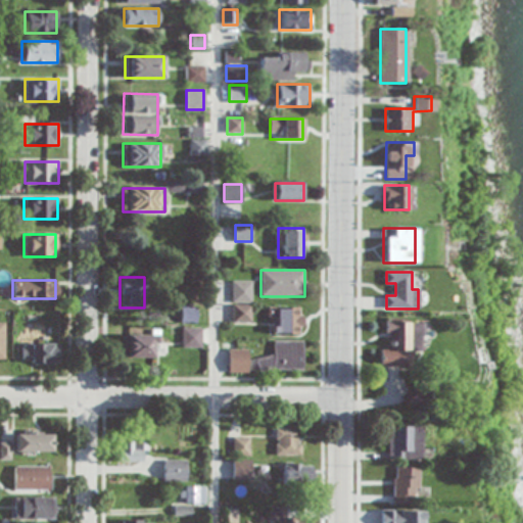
[(251,281),(232,281),(232,322),(251,322),(251,281)]
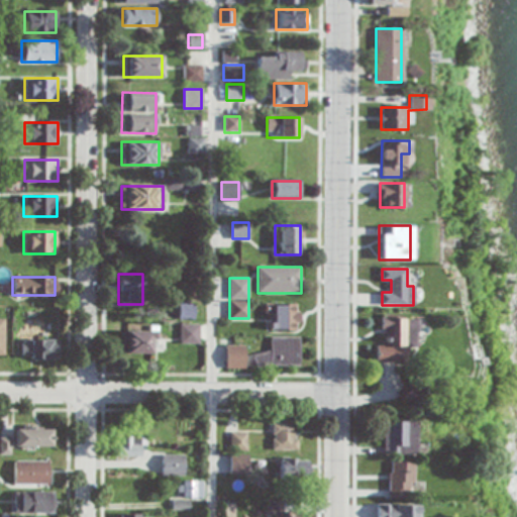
[(267,328),(298,328),(298,304),(267,304),(267,328)]
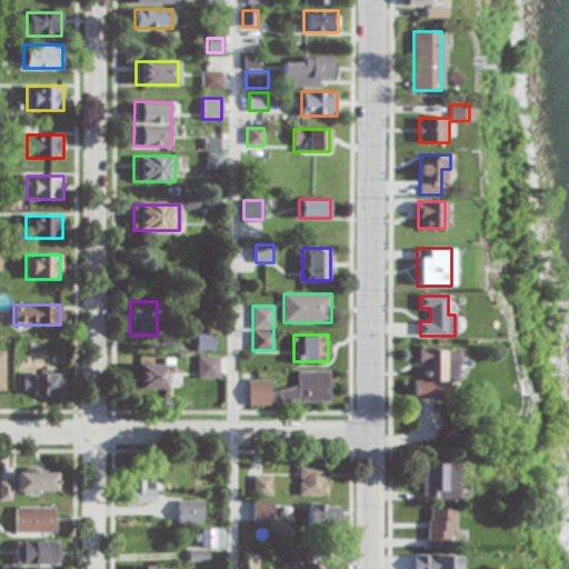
[(458,383),(459,351),(425,350),(423,379),(415,379),(415,399),(448,399),(448,383),(458,383)]
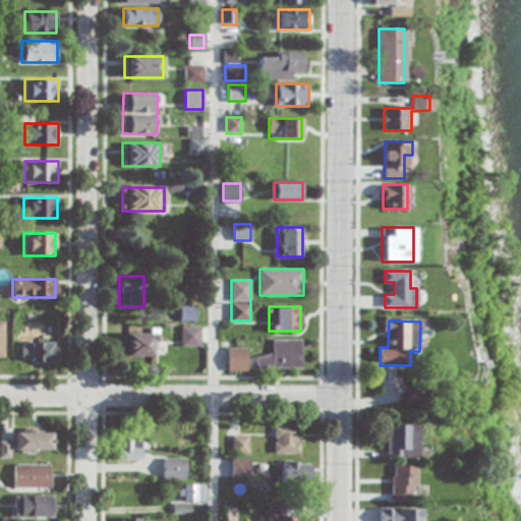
[(181,346),(200,346),(200,326),(181,326),(181,346)]
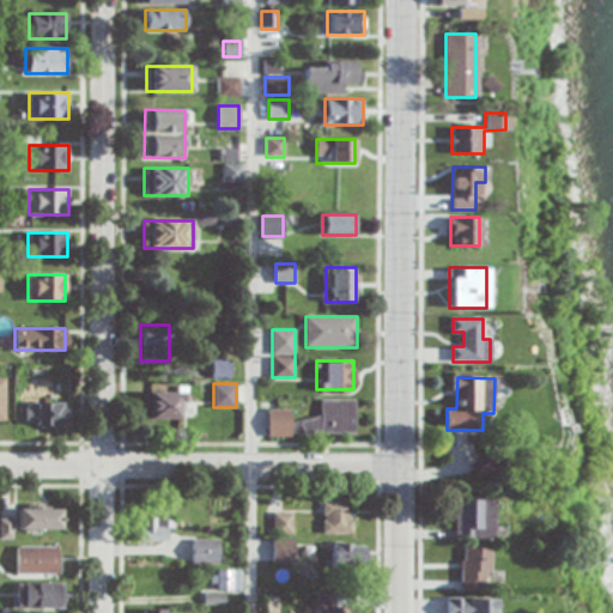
[(183,393),(143,393),(143,419),(183,419),(183,393)]
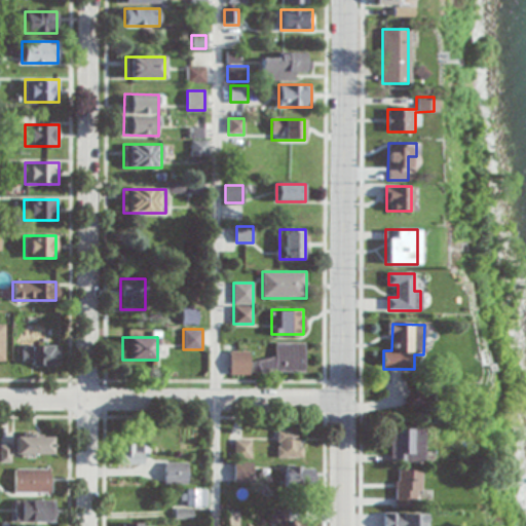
[(305,342),(275,342),(275,357),(259,357),(259,373),(305,373),(305,342)]
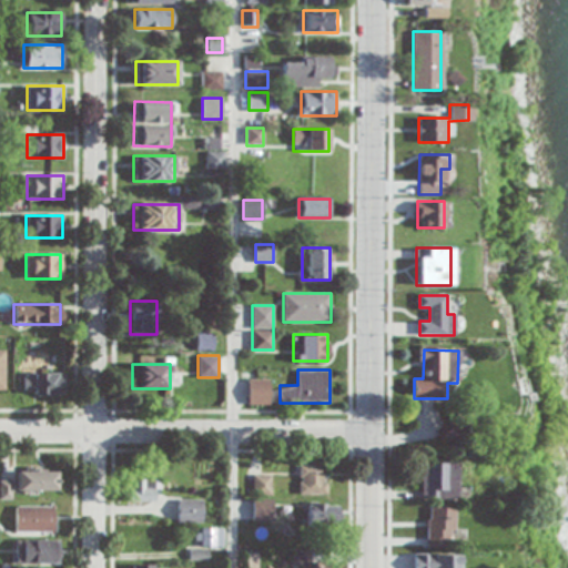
[(63,374),(23,374),(23,395),(63,395),(63,374)]
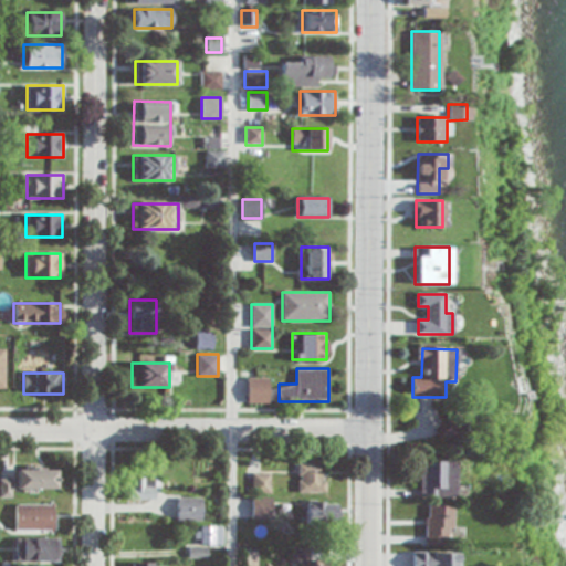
[(248,404),(269,404),(269,378),(248,378),(248,404)]
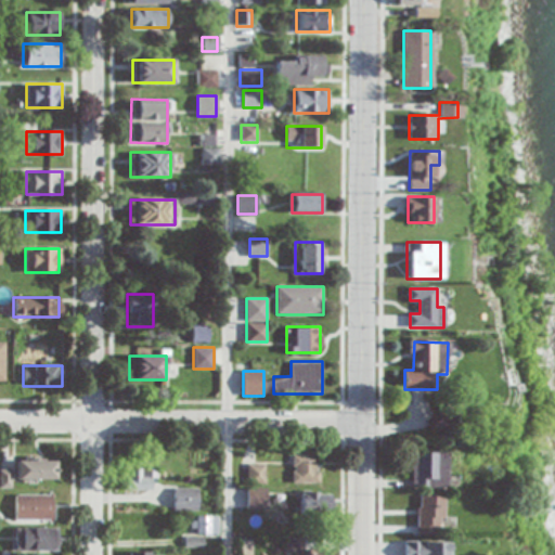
[(412,488),(448,488),(448,452),(412,452),(412,488)]
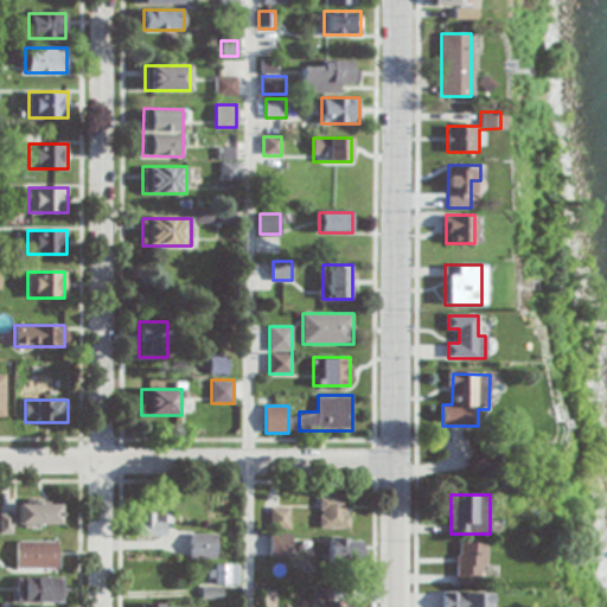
[(320,529),(350,529),(350,496),(320,496),(320,529)]
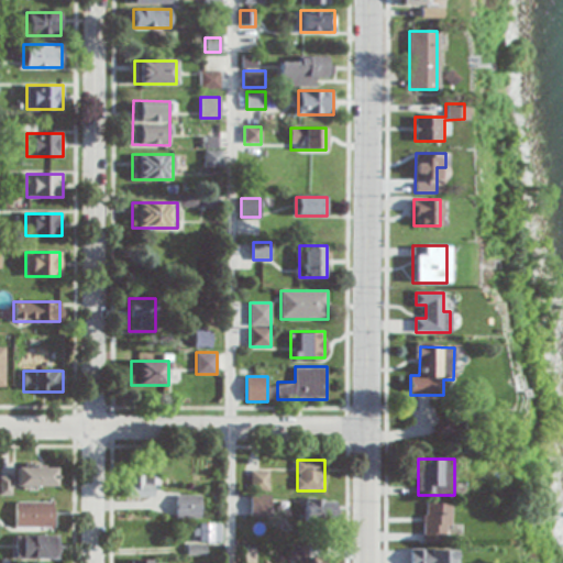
[(18,464),(18,489),(56,489),(56,464),(18,464)]
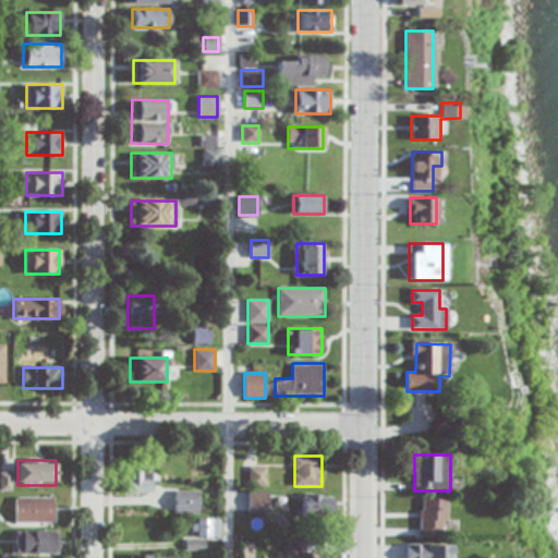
[(266,466),(250,466),(250,486),(266,486),(266,466)]
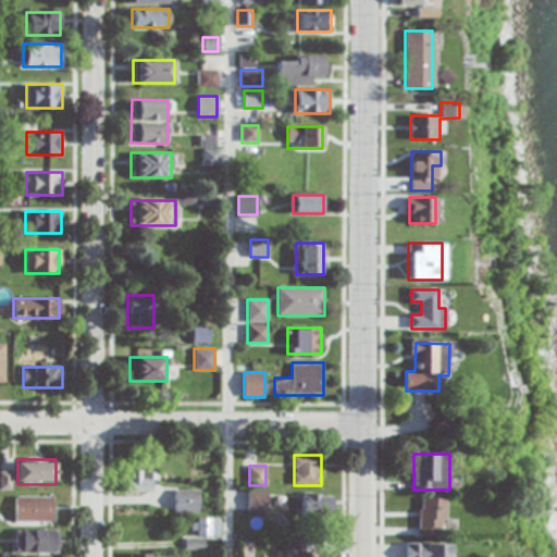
[(125,491),(150,491),(150,470),(125,470),(125,491)]
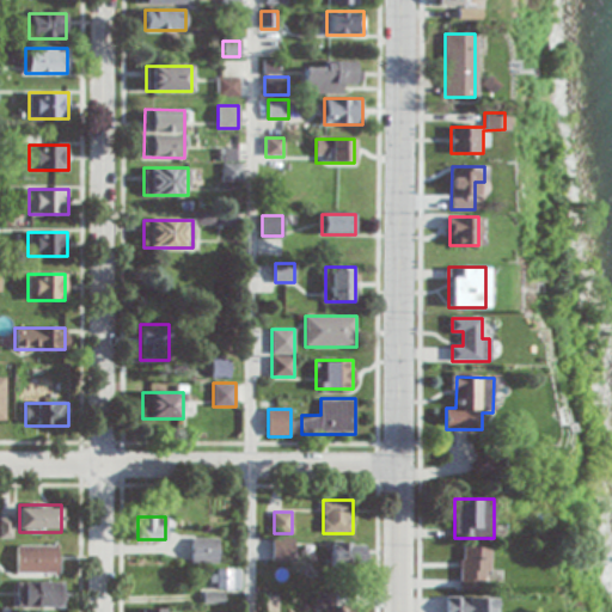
[(219,538),(191,538),(191,563),(219,563),(219,538)]
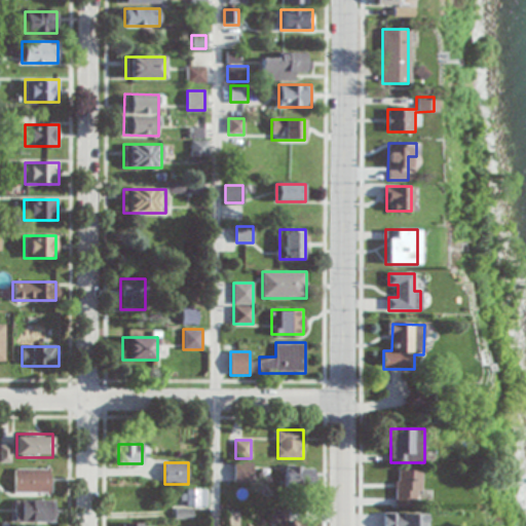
[(234,482),(253,482),(253,462),(234,462),(234,482)]
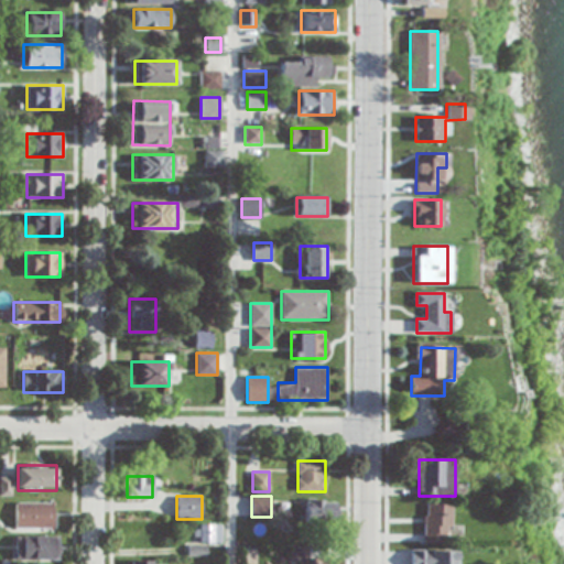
[(336,521),(336,500),(302,500),(302,521),(336,521)]
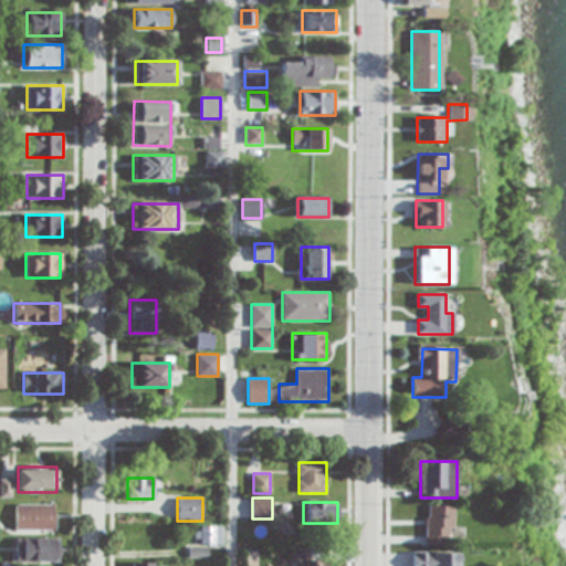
[(53,504),(14,504),(14,531),(53,531),(53,504)]
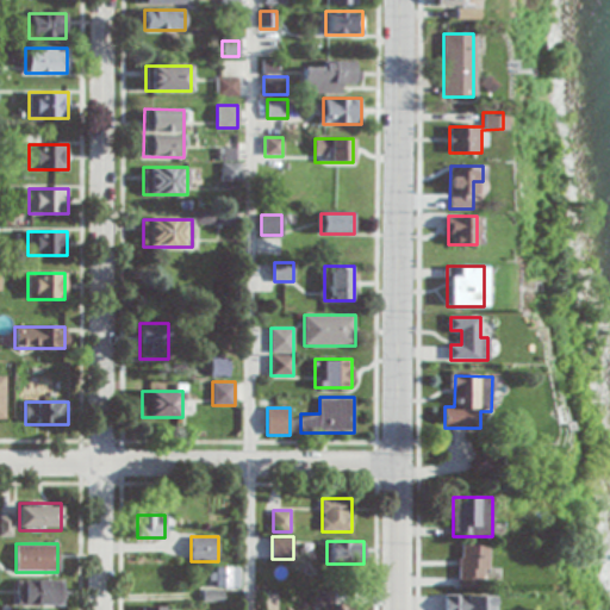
[(460,587),(486,587),(486,546),(460,546),(460,587)]
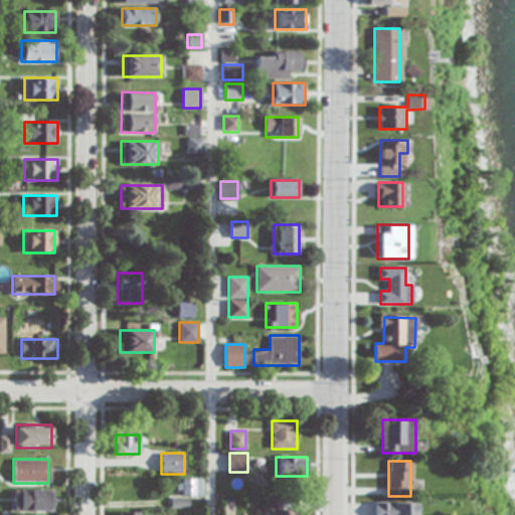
[(202,496),(202,479),(178,479),(178,496),(202,496)]
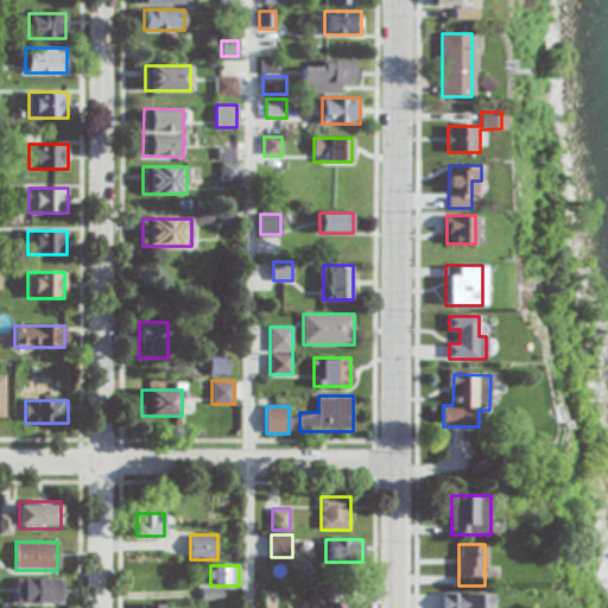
[(62,578),(16,578),(16,605),(62,605),(62,578)]
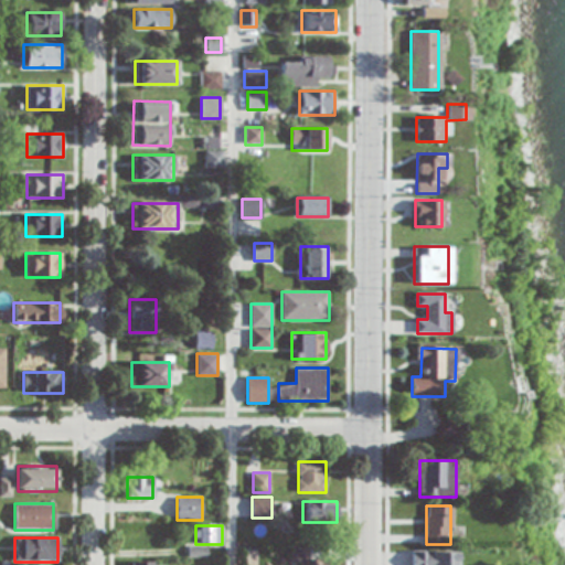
[(328,564),(329,560),(316,560),(316,550),(292,550),(292,561),(301,561),(301,564),(328,564)]
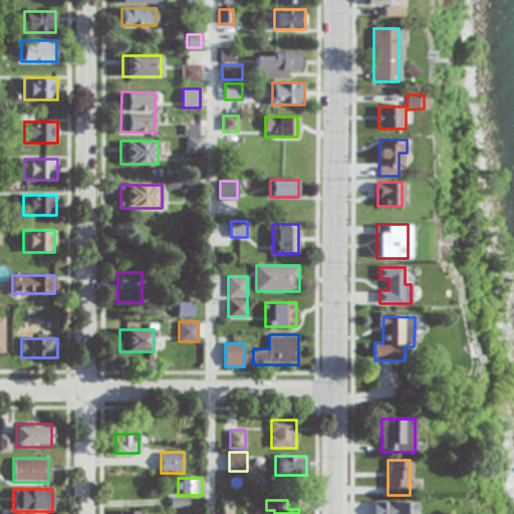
[(416,513),(416,501),(373,501),(372,513),(416,513)]
